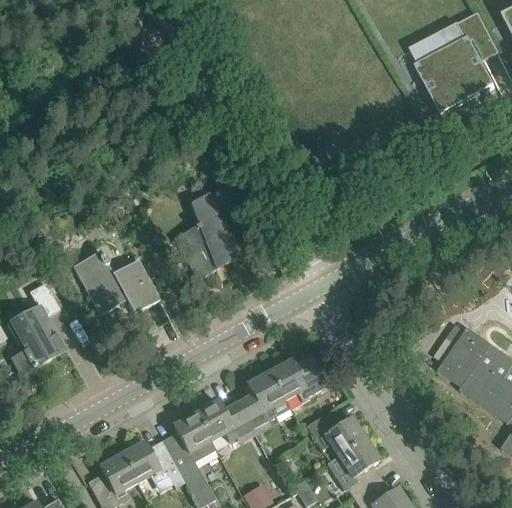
[(511,9),(502,15),(511,34),(511,9)]
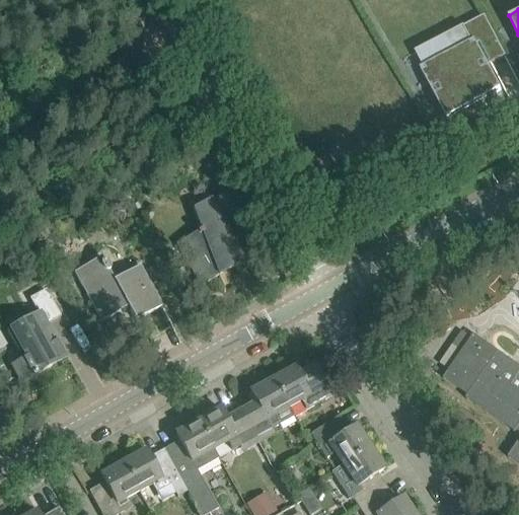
[(484,12),(483,13),(485,18),(466,28),(463,23),(461,24),(468,37),(423,60),(421,61),(423,64),(420,66),(422,70),(446,116),(487,95),(486,92),(495,87),(497,90),(501,88),(499,83),(496,85),(485,64),(505,53),(484,12)]
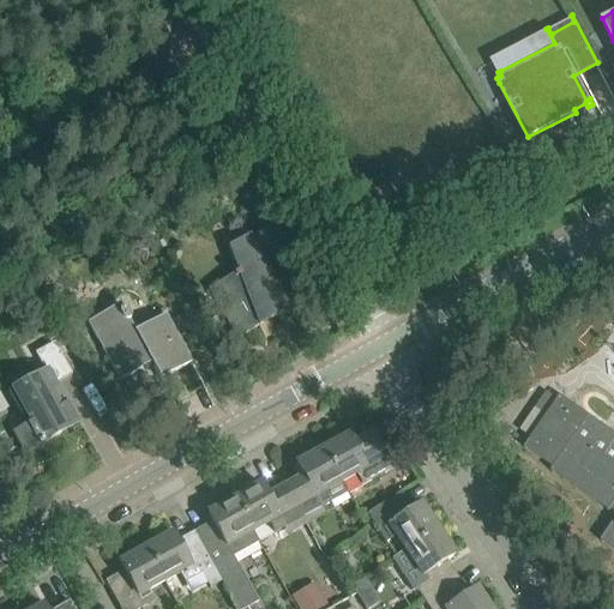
[(215,296),(224,313),(236,335),(290,305),(250,230),(227,242),(240,266),(223,276),(229,288),(215,296)]
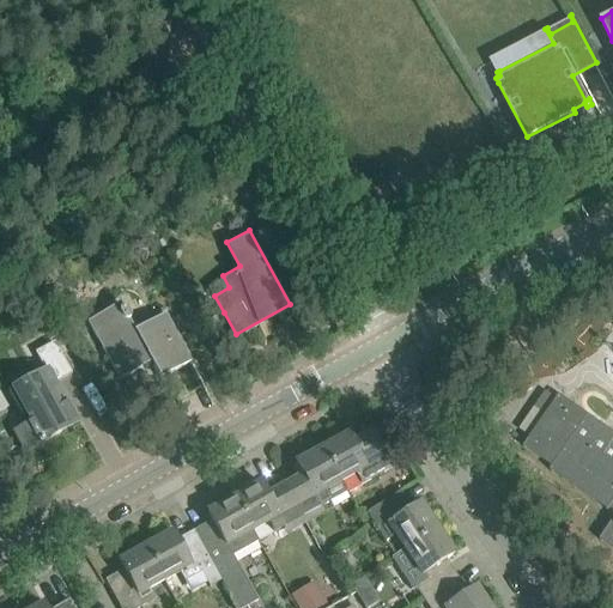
[(92,327),(108,356),(120,376),(150,359),(159,376),(192,358),(180,338),(164,309),(134,324),(131,317),(132,311),(127,304),(125,303),(121,303),(120,305),(119,306),(117,308),(117,309),(117,310),(116,311),(117,314),(92,327)]
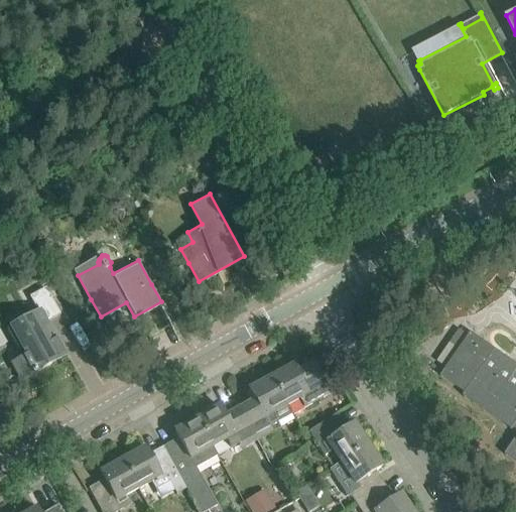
[(444,306),(449,313),(481,290),(477,284),(444,306)]
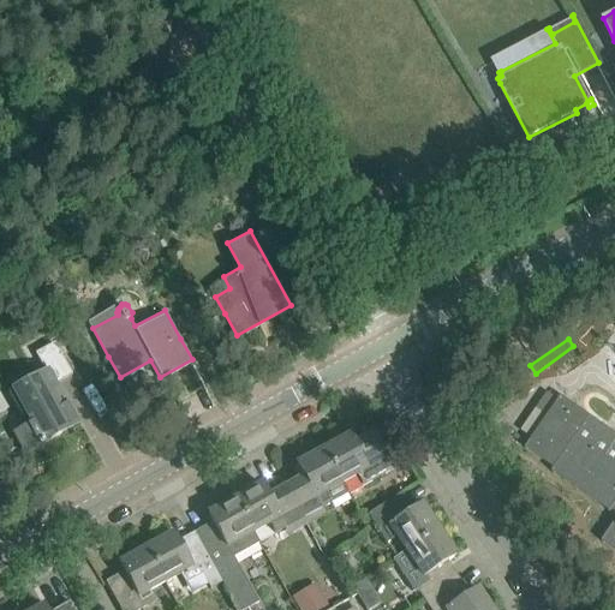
[(12,429),(13,430),(25,452),(43,441),(43,440),(61,430),(60,429),(76,420),(64,399),(53,380),(70,370),(53,341),(35,351),(43,366),(6,387),(16,404),(19,401),(30,420),(12,429)]
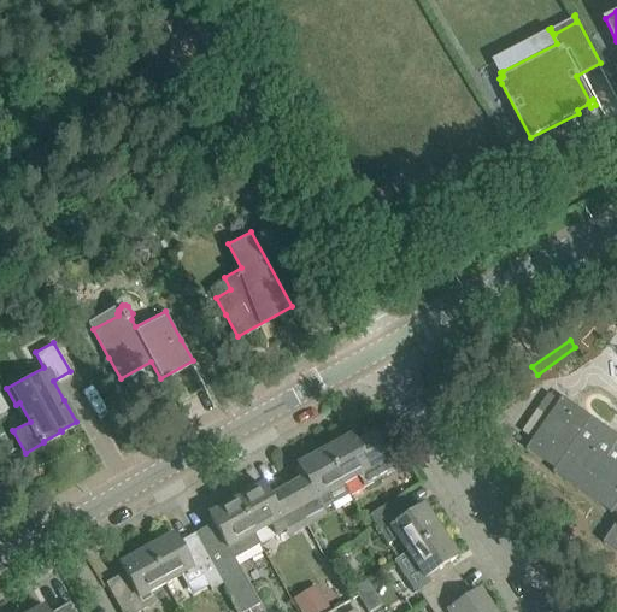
[(616,430),(563,394),(527,446),(529,448),(530,446),(557,464),(553,470),(556,471),(557,469),(611,507),(610,508),(612,510),(613,508),(616,510),(616,519),(604,540),(606,541),(607,540),(616,546),(616,430)]
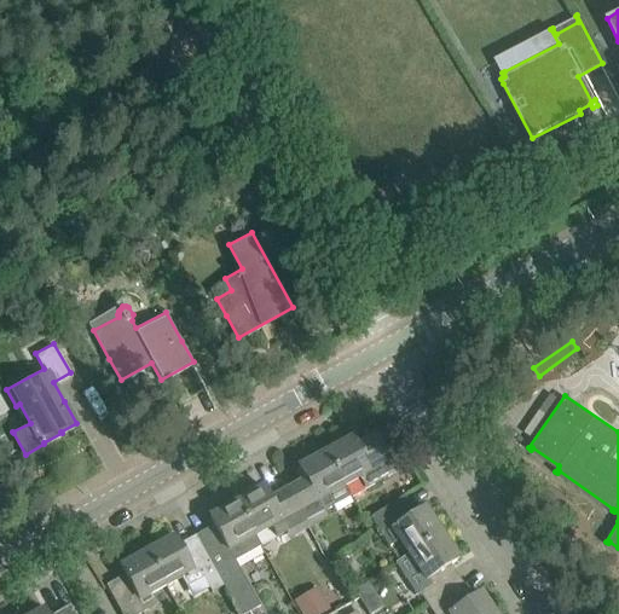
[(352,434),(323,450),(342,485),(343,484),(359,475),(364,485),(394,468),(375,433),(374,433),(376,438),(359,447),(352,434)]
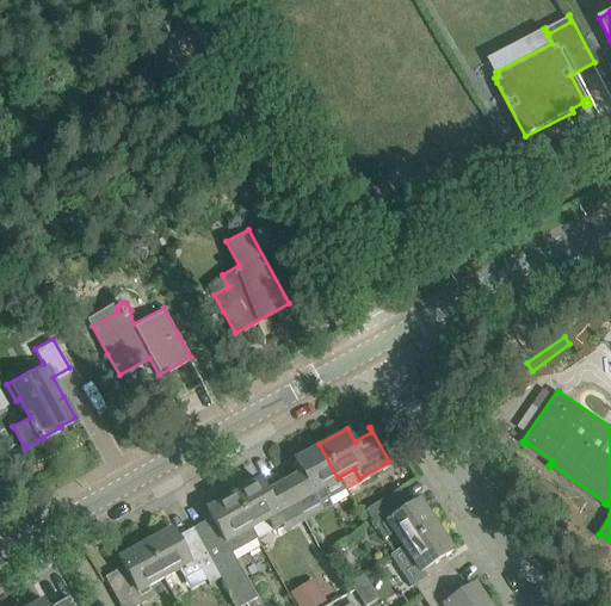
[(301,471),(283,481),(300,513),(309,508),(318,504),(320,501),(329,496),(345,488),(343,484),(339,477),(338,478),(319,444),(294,458),(301,471)]
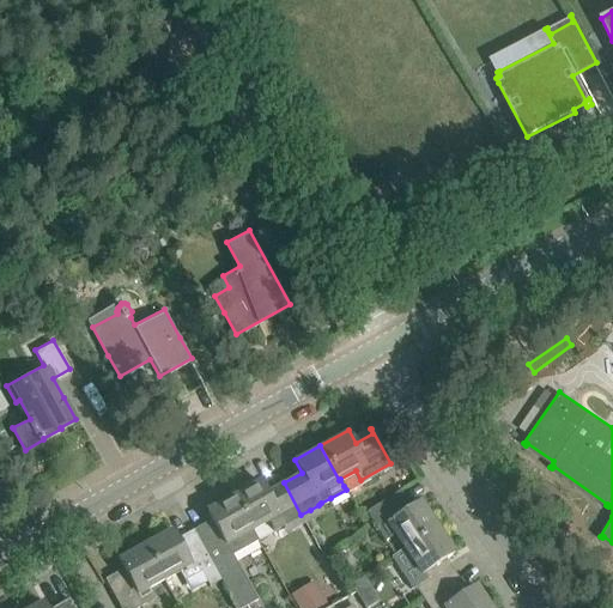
[(260,479),(232,494),(250,528),(253,528),(267,520),(271,527),(272,530),(283,524),(287,522),(296,517),(301,515),(284,482),(267,492),(260,479)]
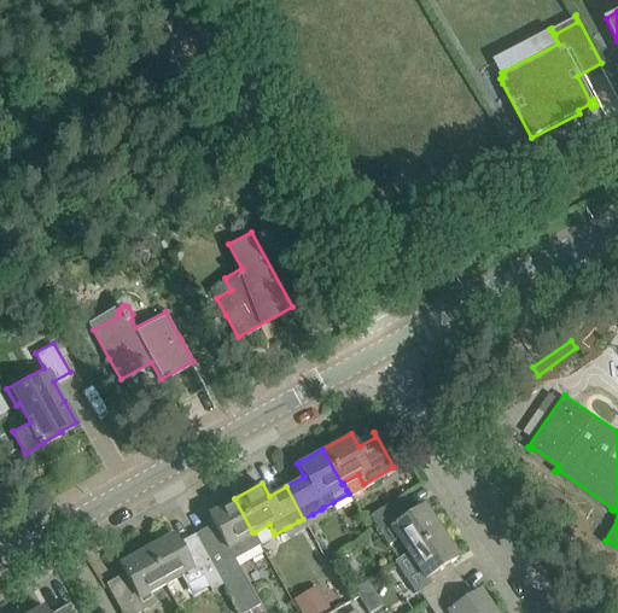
[(397,537),(407,552),(441,530),(423,503),(410,512),(400,495),(403,492),(403,491),(368,514),(388,543),(397,537)]
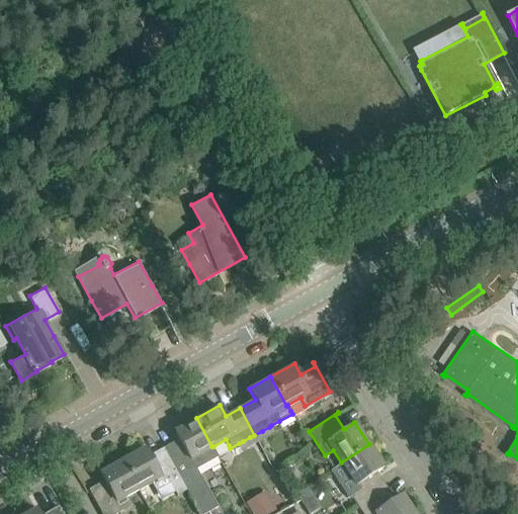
[(180,441),(166,449),(187,487),(186,487),(201,513),(205,511),(214,506),(218,504),(197,466),(219,455),(213,446),(211,446),(196,418),(174,430),(180,441)]
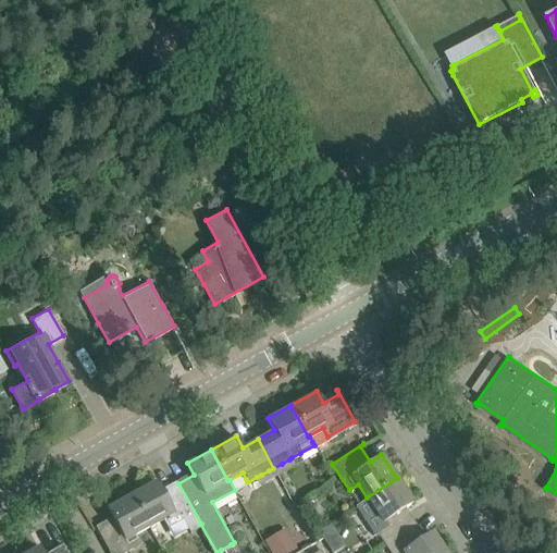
[(367,517),(382,541),(411,523),(400,507),(411,501),(397,478),(367,498),(375,512),(367,517)]
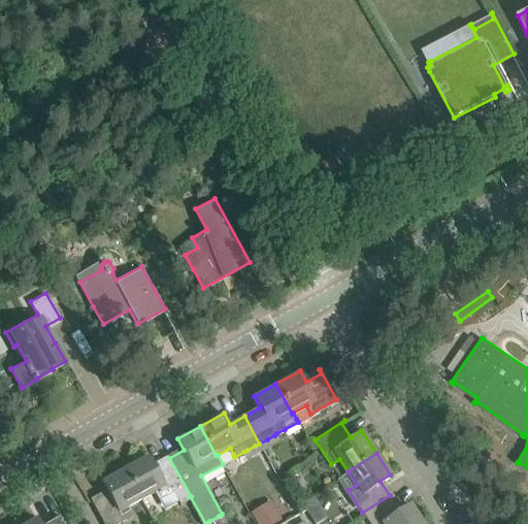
[(147,455),(125,468),(141,497),(155,490),(159,499),(174,491),(180,502),(190,496),(191,496),(169,458),(154,466),(147,455)]
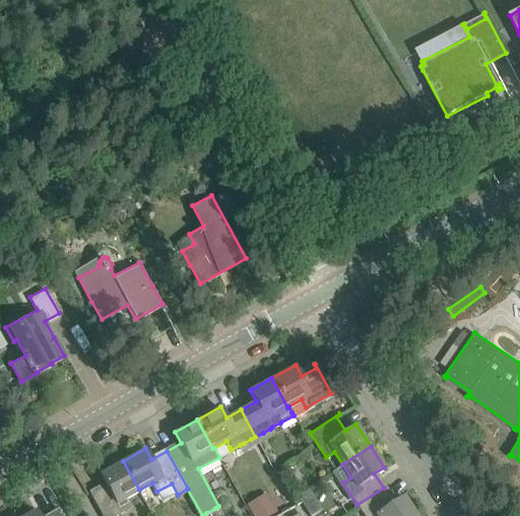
[(139,490),(123,461),(101,473),(107,484),(91,492),(89,489),(88,490),(104,515),(111,515),(130,506),(126,498),(139,490)]
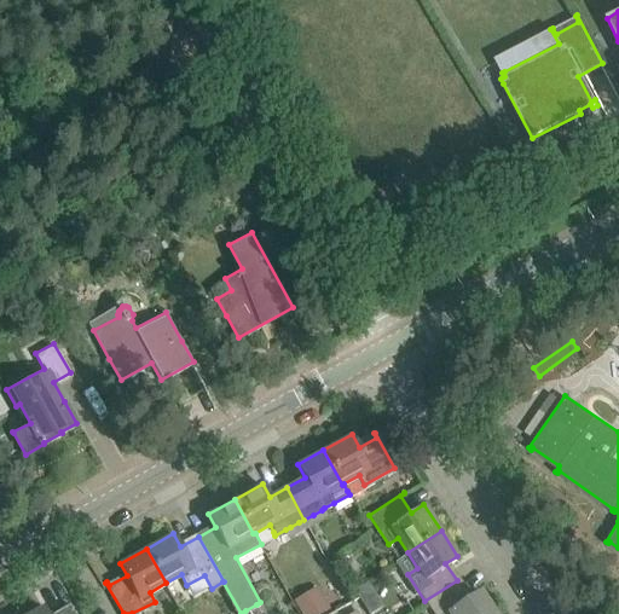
[(366,579),(354,588),(362,600),(374,591),(366,579)]
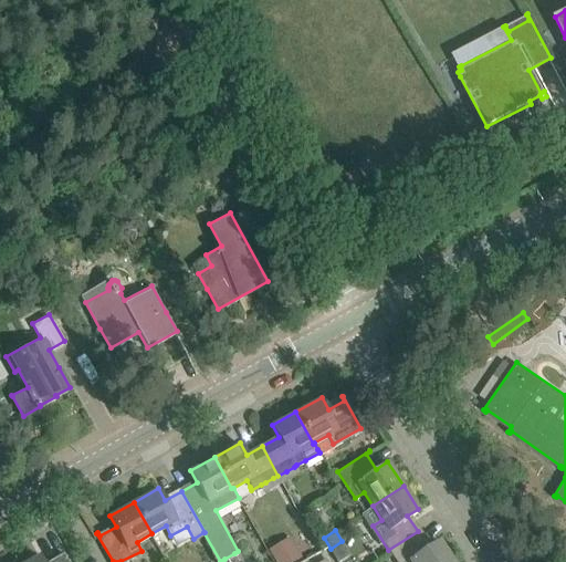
[(396,561),(453,561),(439,539),(428,547),(418,531),(388,550),(396,561)]
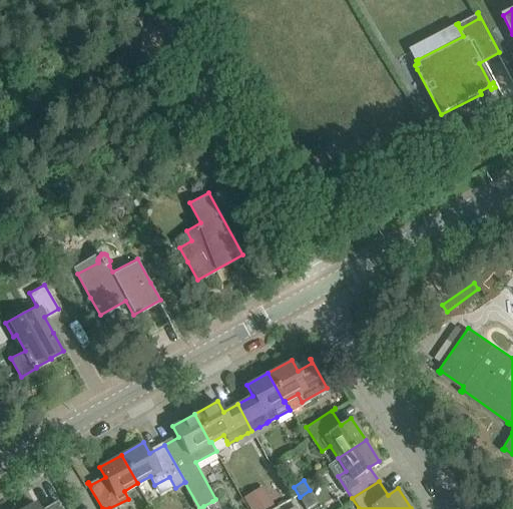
[(39,508),(36,502),(23,508),(62,508),(57,499),(56,500),(58,503),(47,508),(39,508)]
